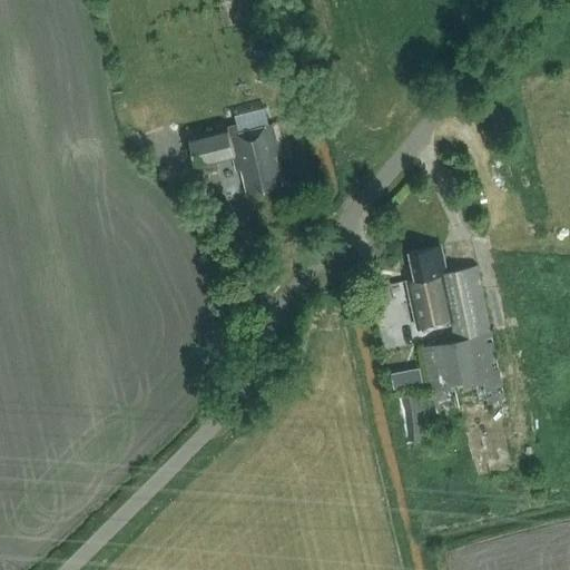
[(281,154),(273,124),(238,131),(237,125),(229,127),(228,126),(187,136),(196,167),(238,155),(247,190),(281,183),(276,155),(281,154)]
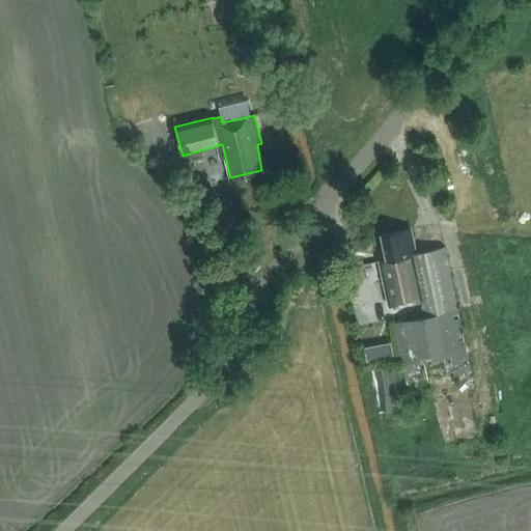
[(380,235),(384,253),(360,257),(362,270),(381,266),(390,306),(394,305),(394,306),(422,300),(413,253),(415,252),(411,229),(380,235)]
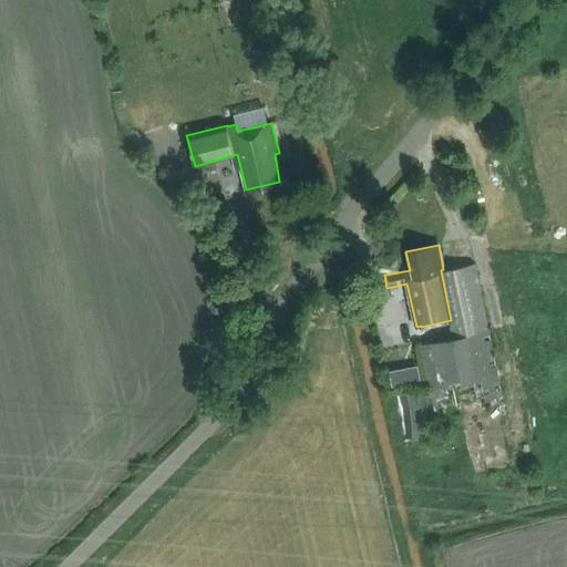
[(475,263),(443,269),(441,270),(451,320),(454,338),(421,344),(433,410),(502,395),(491,332),(490,332),(475,263)]
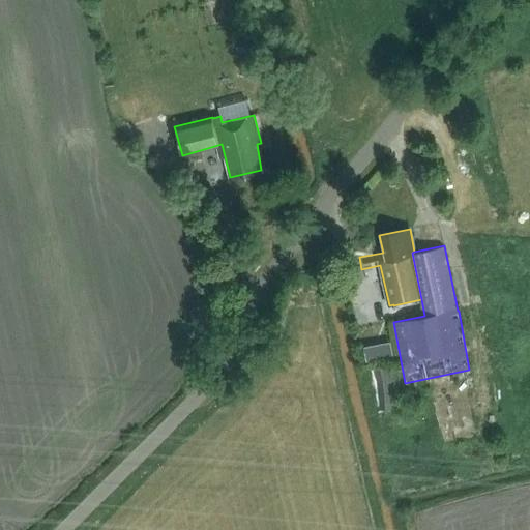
[(369,370),(377,412),(398,408),(389,365),(369,370)]
